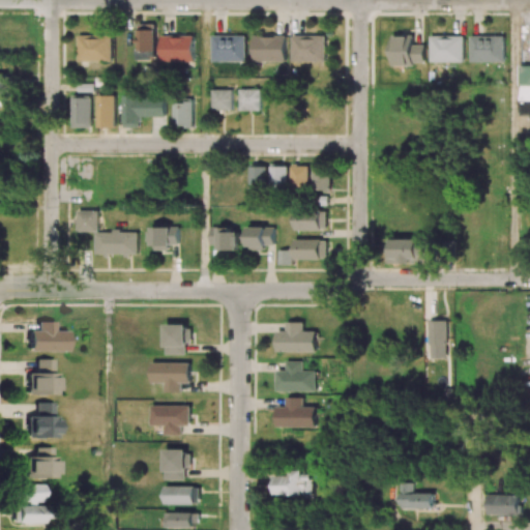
[(138,24),(139,59),(155,59),(154,24),(138,24)]
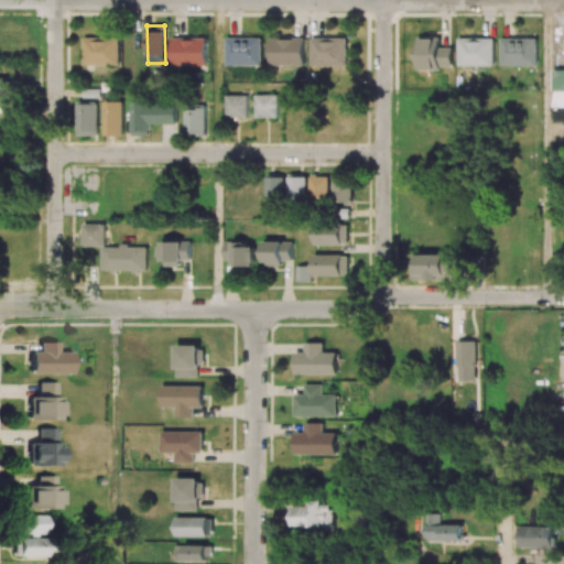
[(347,36),(311,38),(312,65),(347,65),(347,36)]
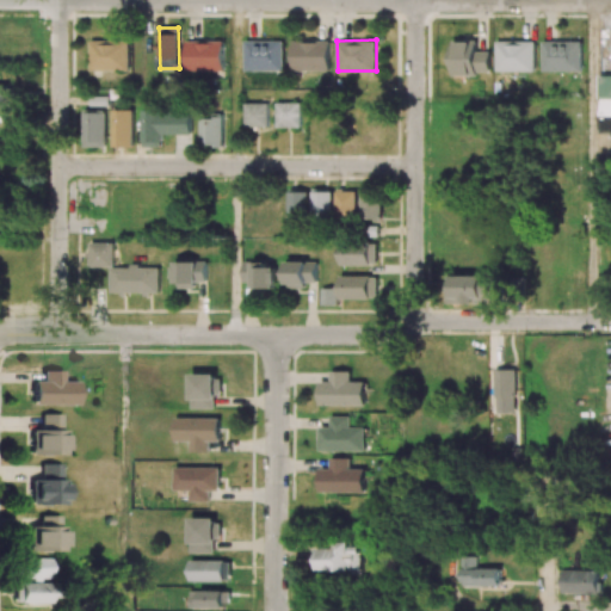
[(452,75),(479,76),(479,71),(489,72),(491,51),(477,51),(477,39),(452,39),(452,75)]
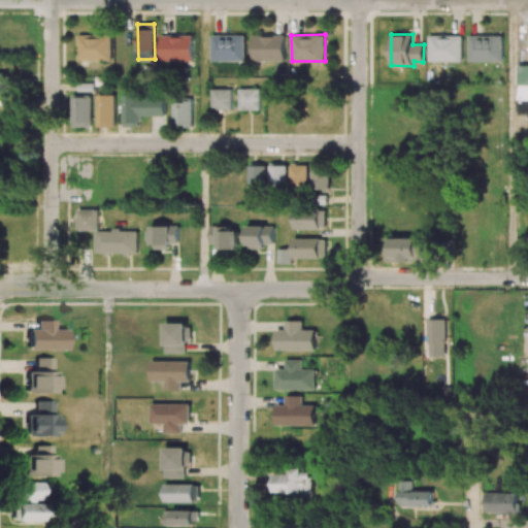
[(78,61),(111,60),(111,35),(78,35),(78,61)]
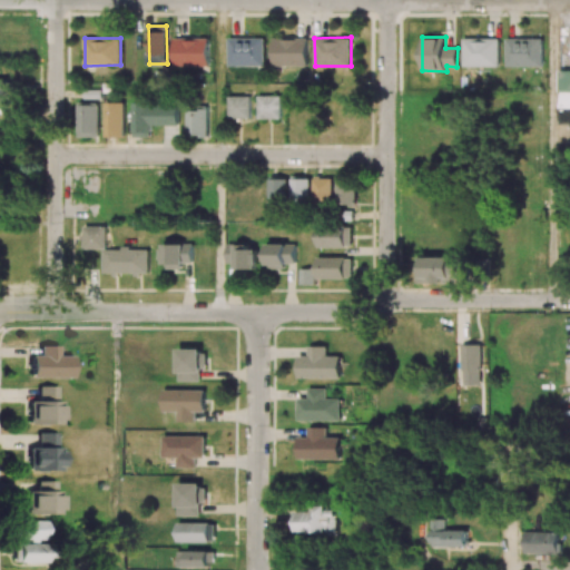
[(209,66),(208,38),(174,38),(174,66),(209,66)]
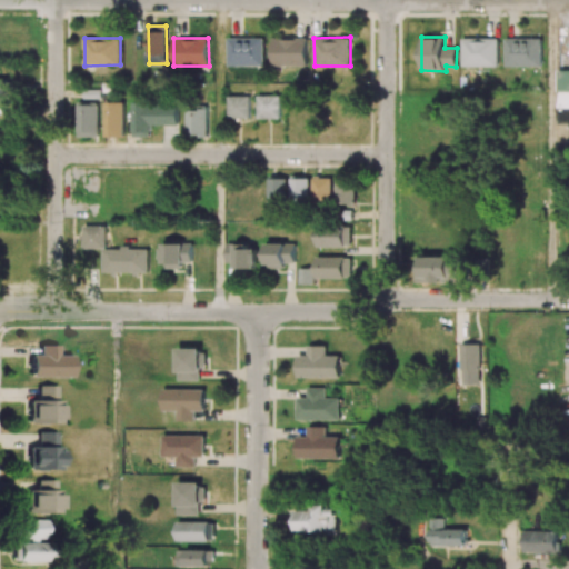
[(228,66),(263,66),(265,38),(228,38),(228,66)]
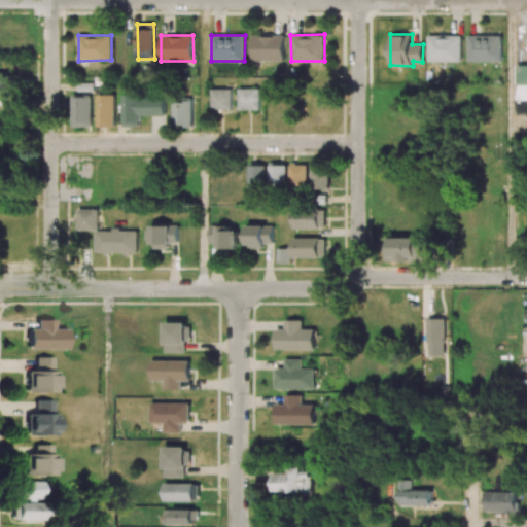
[(252,61),(284,61),(284,36),(252,35),(252,61)]
